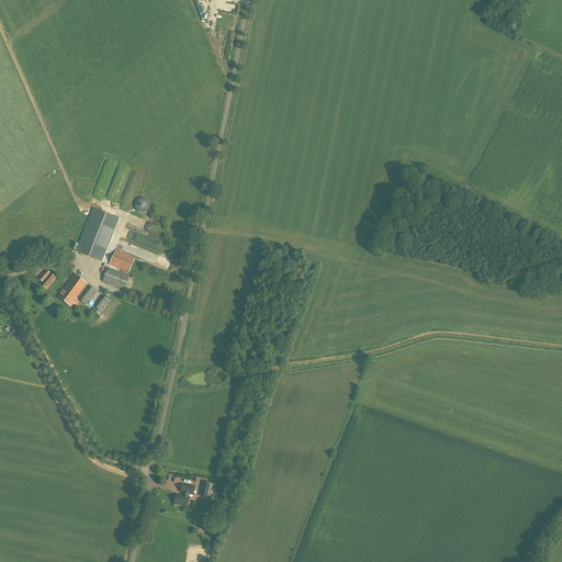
[(93,209),(76,253),(102,263),(119,218),(93,209)]
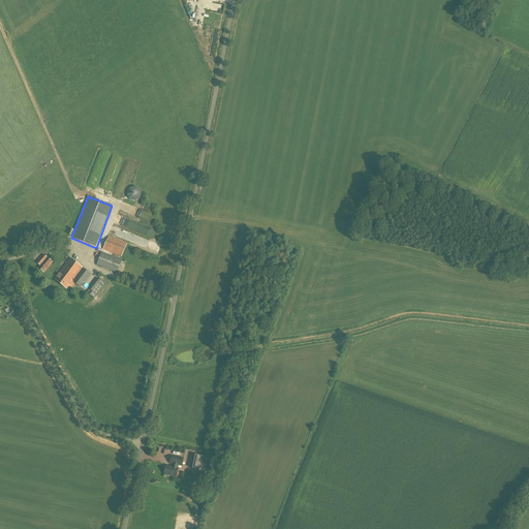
[(103,249),(122,257),(127,243),(109,237),(103,249)]
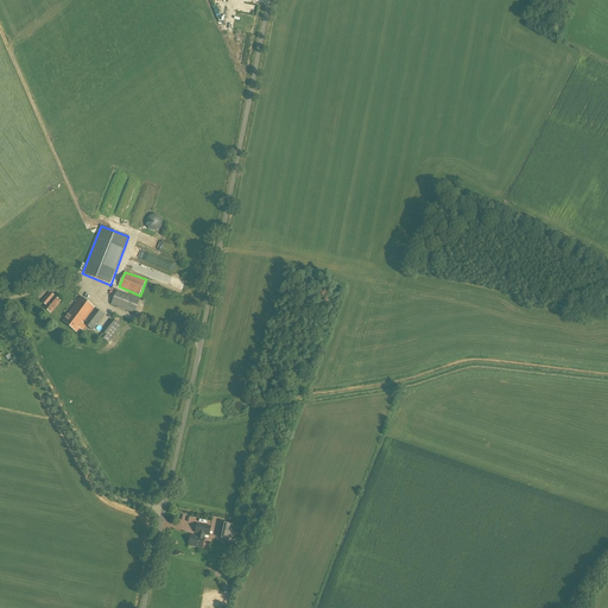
[(112,304),(134,314),(140,299),(118,290),(112,304)]
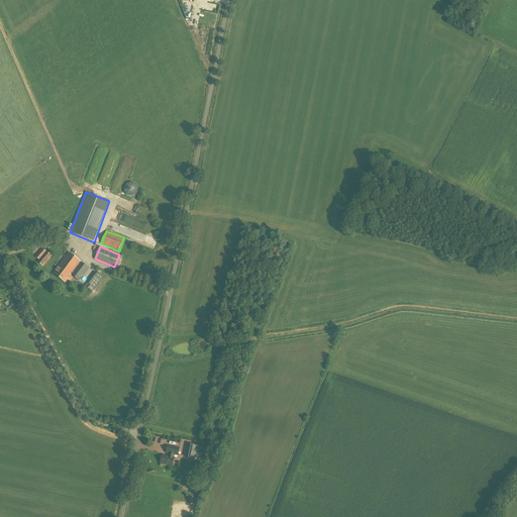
[(52,255),(45,251),(37,262),(43,267),(52,255)]
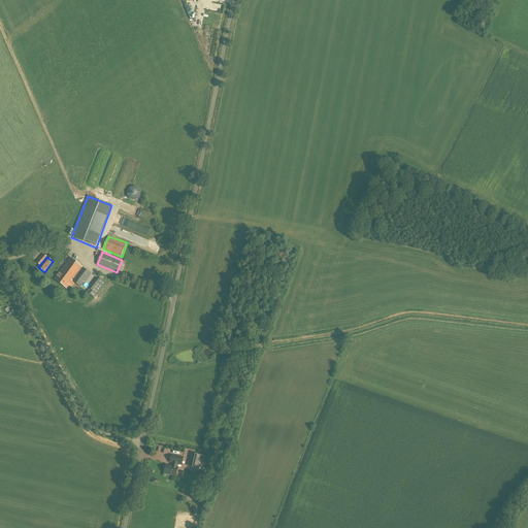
[(70,258),(55,278),(67,289),(72,281),(81,288),(91,273),(83,267),(70,258)]
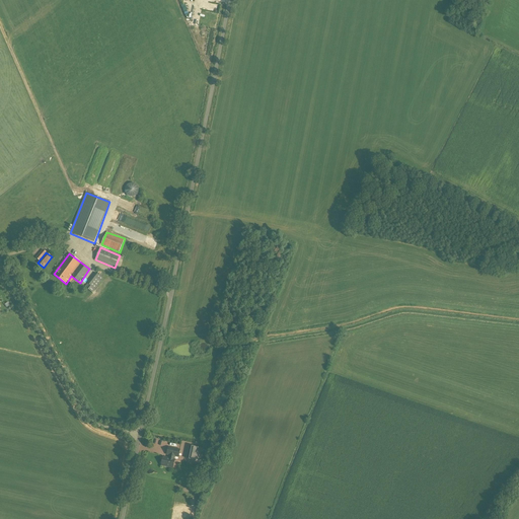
[(85,287),(92,293),(103,279),(96,273),(85,287)]
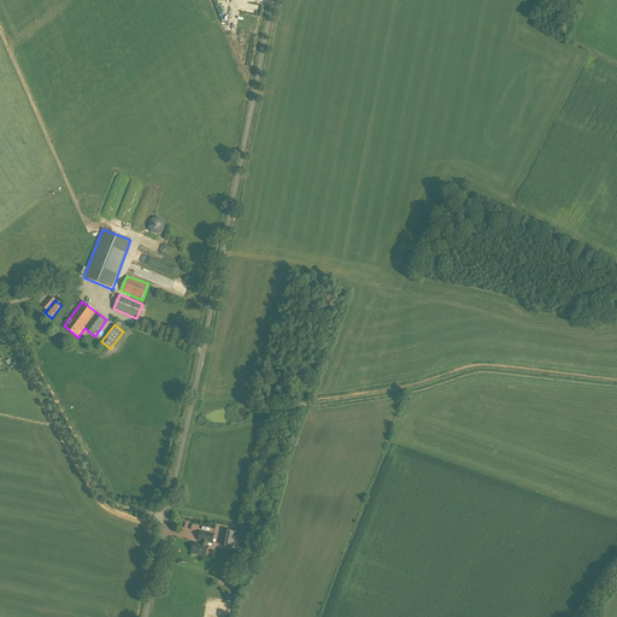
[(225,529),(222,545),(231,547),(235,532),(225,529)]
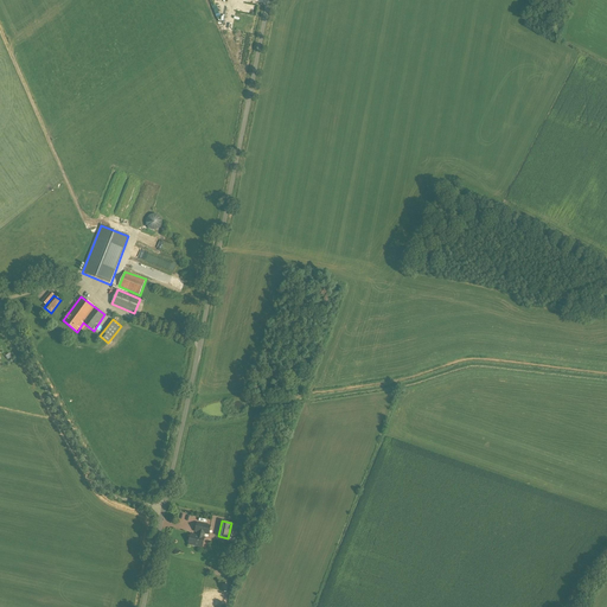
[(205,534),(209,535),(211,526),(199,524),(198,532),(198,536),(191,535),(189,544),(203,548),(204,537),(205,534)]
